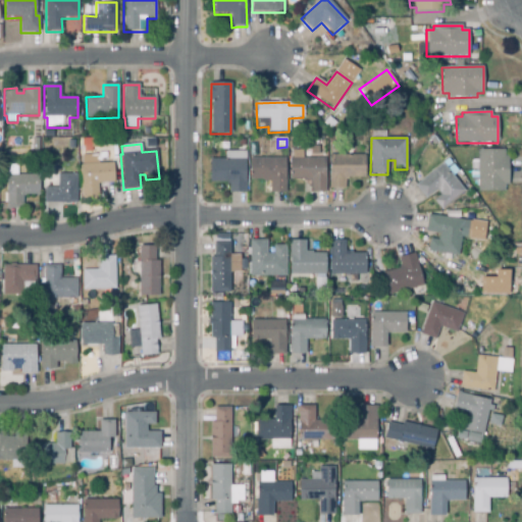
[(505,192),(477,192),(478,150),(505,150),(505,157),(508,157),(508,186),(505,186),(505,192)]
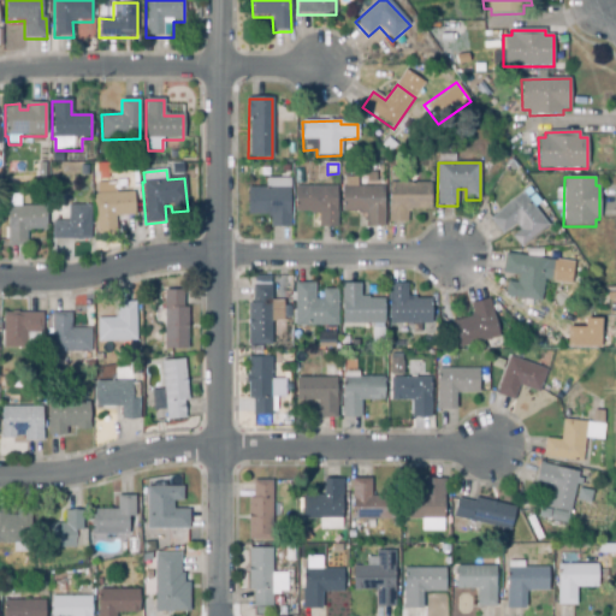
[(282,229),(271,229),(270,215),(247,215),(247,190),(267,189),(266,181),(282,179),(289,179),(291,227),(282,229)]
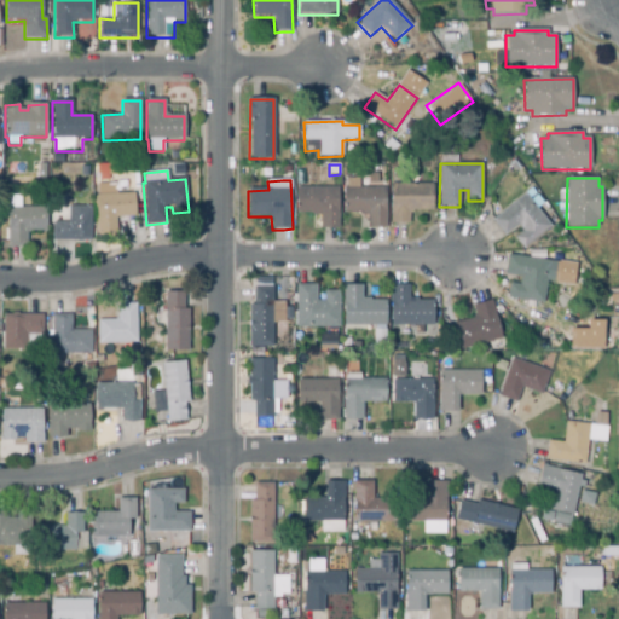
[(409,225),(391,225),(391,185),(433,184),(433,212),(409,212),(409,225)]
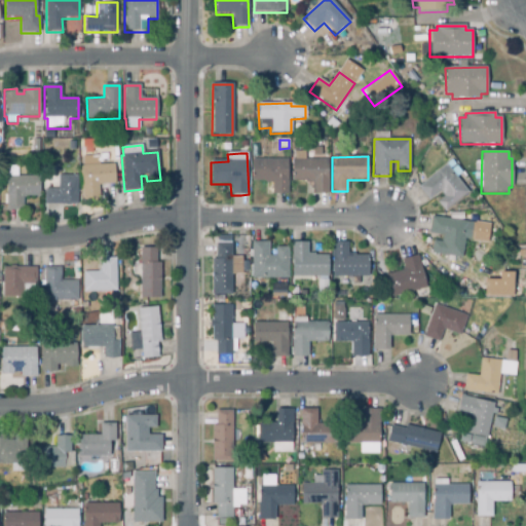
[(272,195),(271,183),(264,183),(264,182),(252,182),(251,160),(288,159),(288,187),(286,187),(286,195),(272,195)]
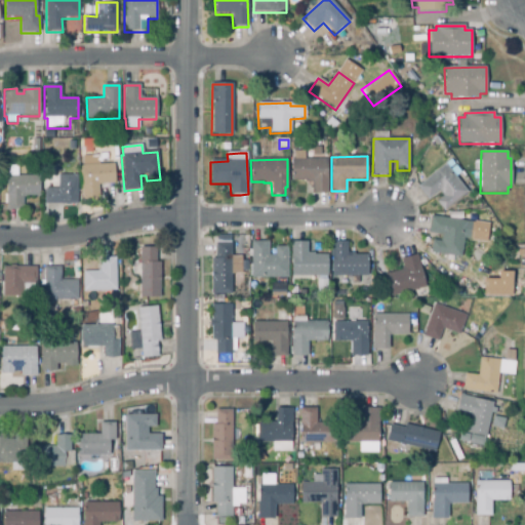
[(293,160),(327,160),(327,195),(312,195),(312,184),(305,184),(305,180),(291,180),(291,160),(293,160)]
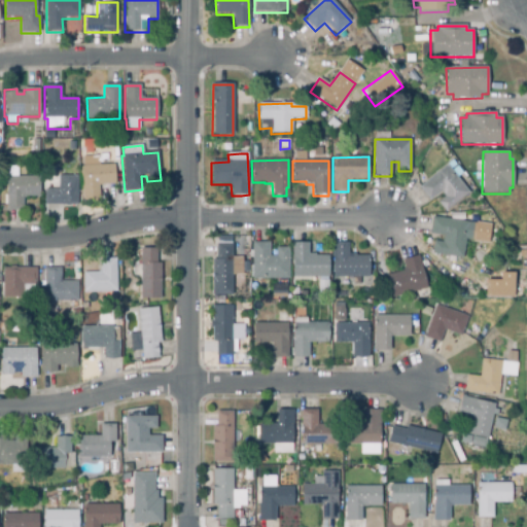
[(84,200),(81,168),(113,165),(115,184),(99,186),(100,199),(84,200)]
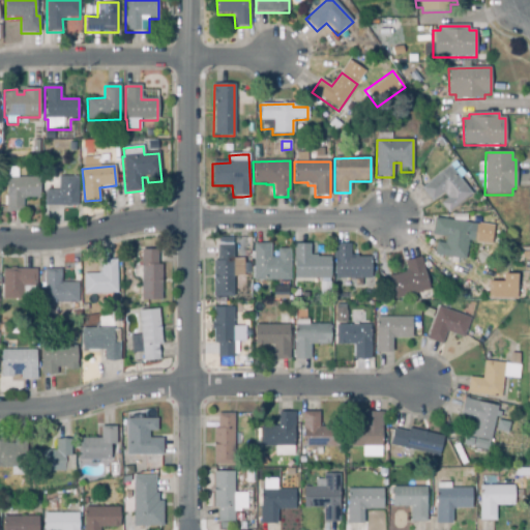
[(447,214),(440,204),(447,199),(442,194),(432,202),(421,188),(449,167),(472,195),(447,214)]
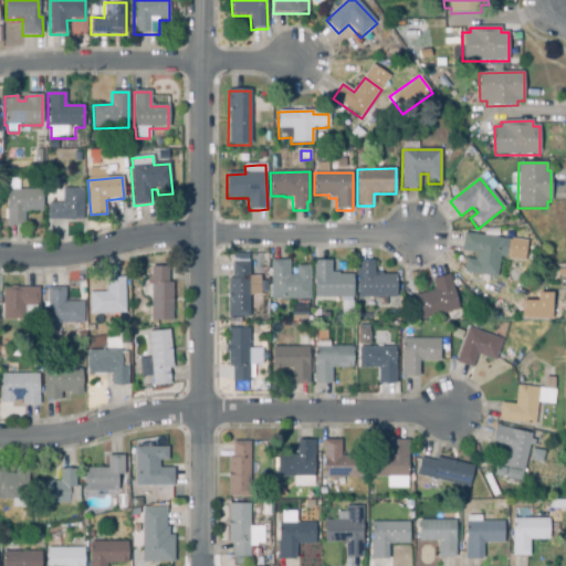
[(84,221),(48,222),(48,205),(62,205),(62,189),(83,189),(84,221)]
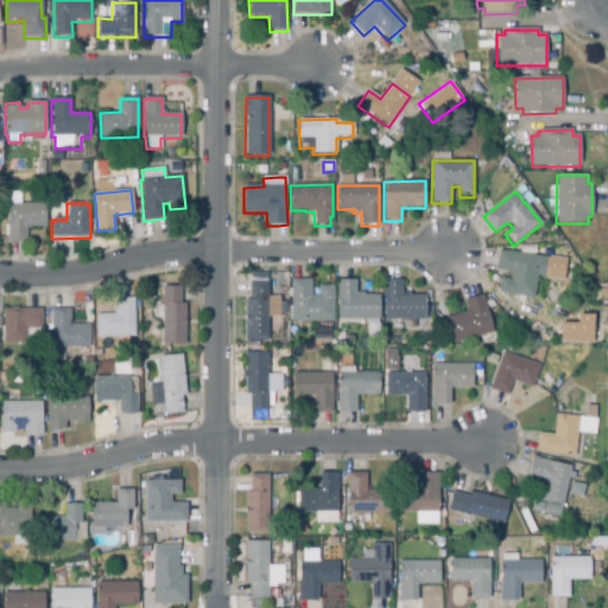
[(26,244),(8,244),(7,206),(45,204),(45,227),(26,228),(26,244)]
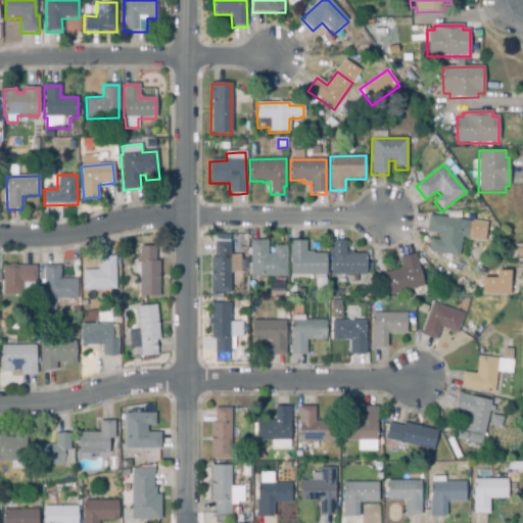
[(429,215),(472,221),(472,220),(486,222),(483,241),(469,238),(470,237),(462,236),(459,255),(429,250),(430,239),(438,240),(439,233),(426,231),(429,215)]
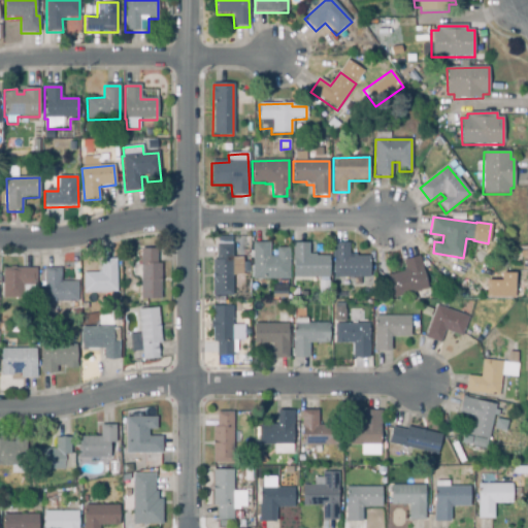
[(289,279),(253,279),(253,244),(270,243),(270,258),(275,258),(275,249),(289,249),(289,279)]
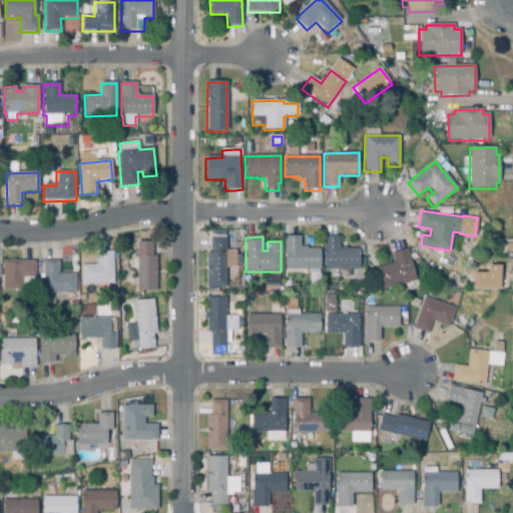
[(320,271),(285,272),(285,237),(301,237),(301,249),(320,249),(320,271)]
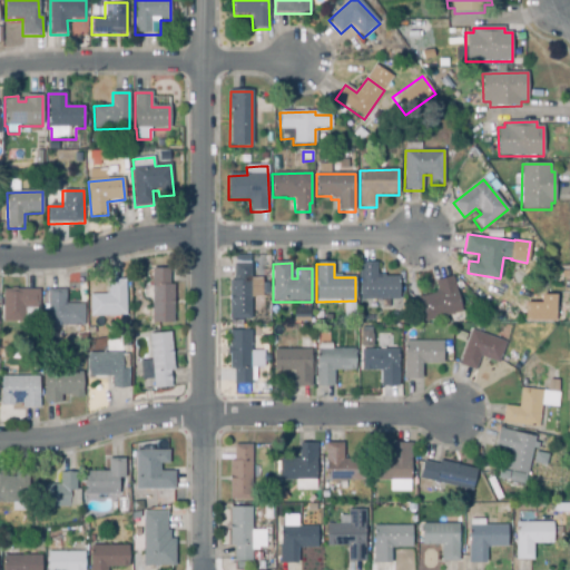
[(399,301),(360,301),(360,264),(377,264),(377,276),(384,276),(384,277),(399,277),(399,301)]
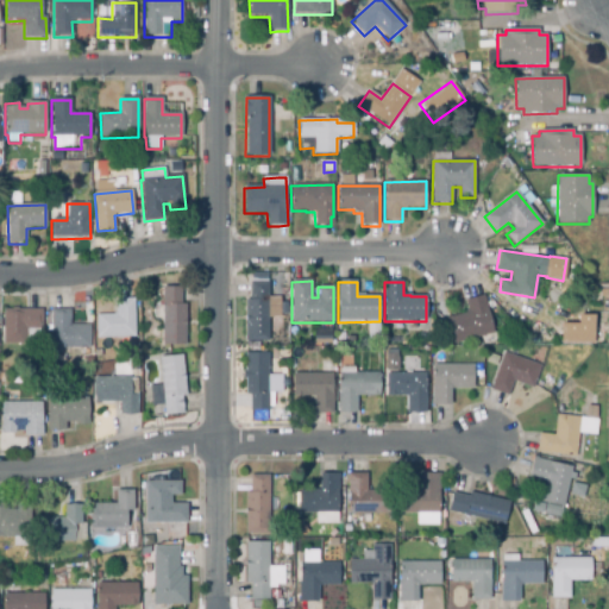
[(268,341),(245,341),(245,301),(250,301),(250,283),(268,283),(268,341)]
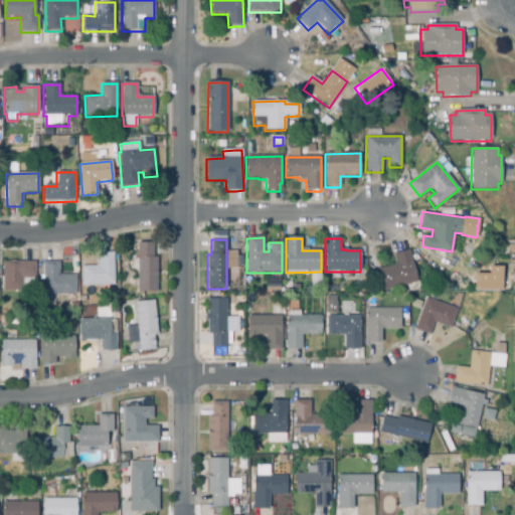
[(156,293),(137,293),(138,243),(153,244),(153,258),(157,259),(156,293)]
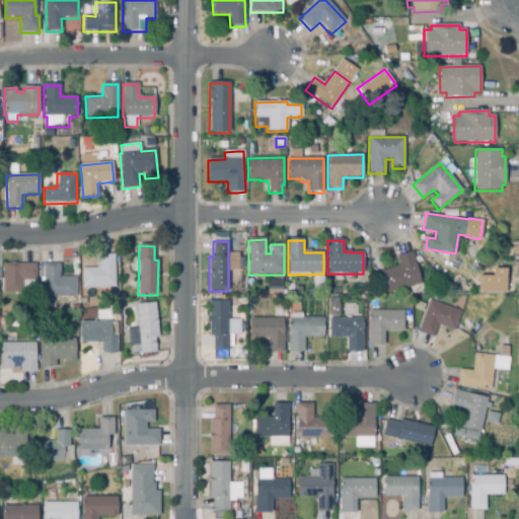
[(386,294),(380,272),(399,267),(396,256),(413,252),(421,285),(386,294)]
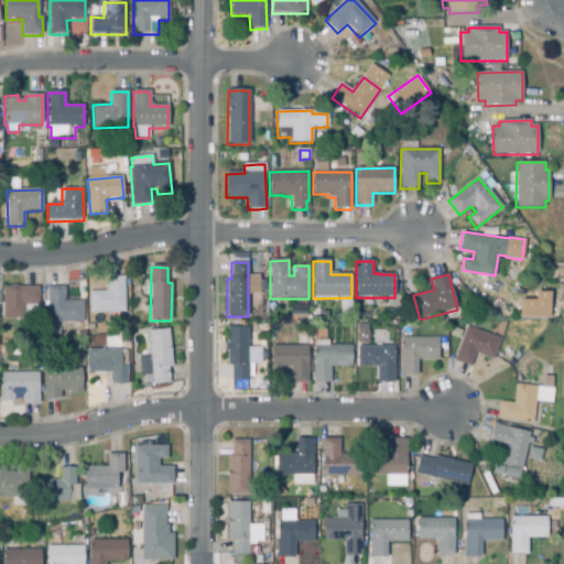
[(90,314),(89,292),(106,292),(105,279),(123,278),(125,313),(90,314)]
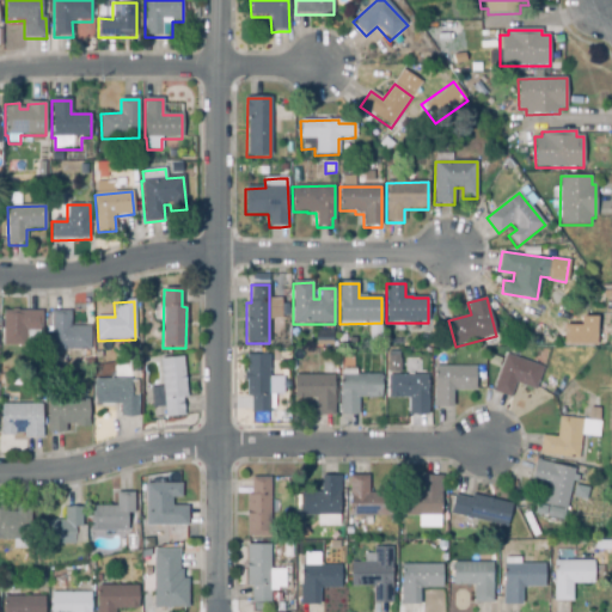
[(41,347),(2,344),(4,311),(42,313),(41,347)]
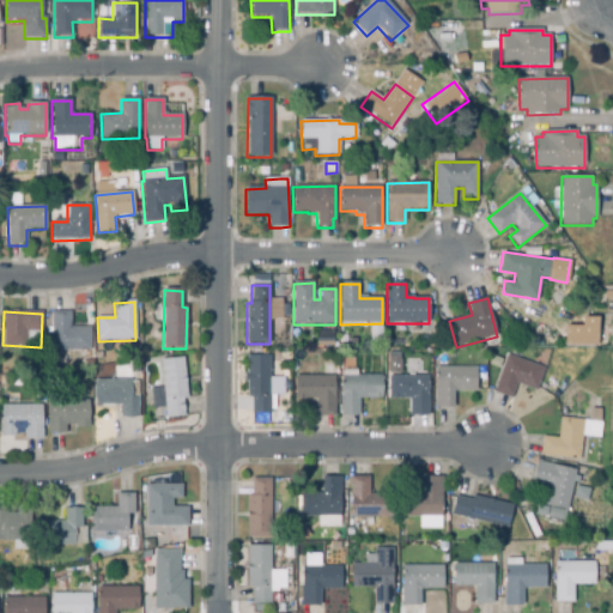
[(53,352),(52,313),(71,311),(71,328),(90,328),(91,351),(53,352)]
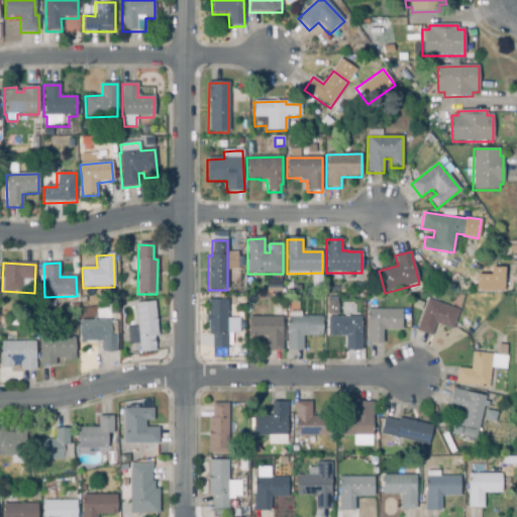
[(504,268),(503,290),(476,290),(476,275),(491,275),(491,268),(504,268)]
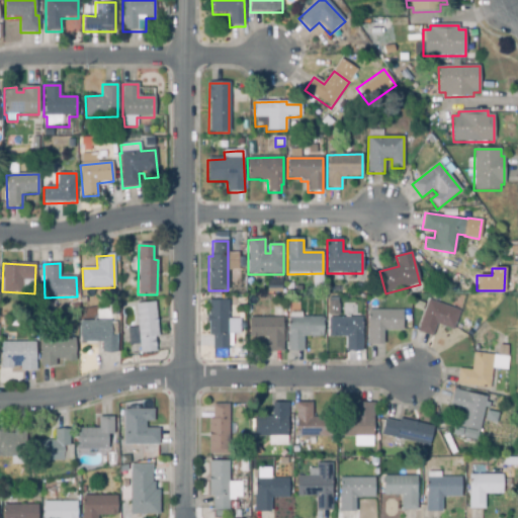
[(265,293),(265,285),(281,285),(281,293),(265,293)]
